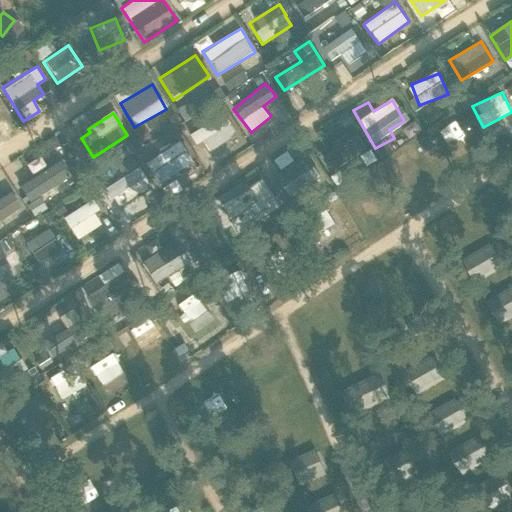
[(229,116),(194,129),(207,163),(242,150),(229,116)]
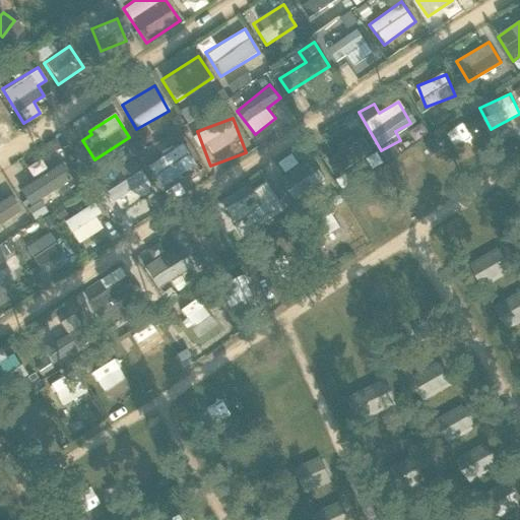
[(77,153),(51,170),(60,184),(86,168),(77,153)]
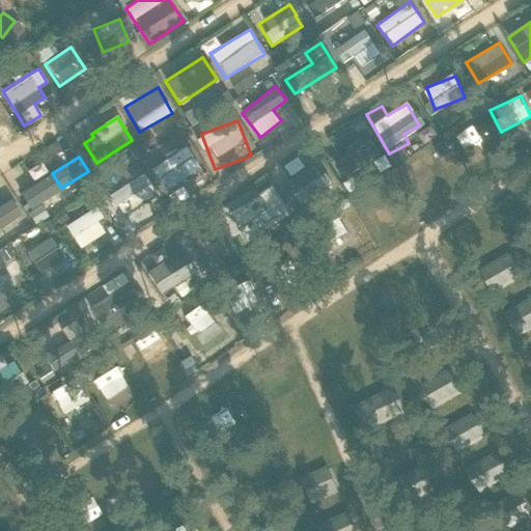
[(316,163),(286,185),(300,204),(331,184),(316,163)]
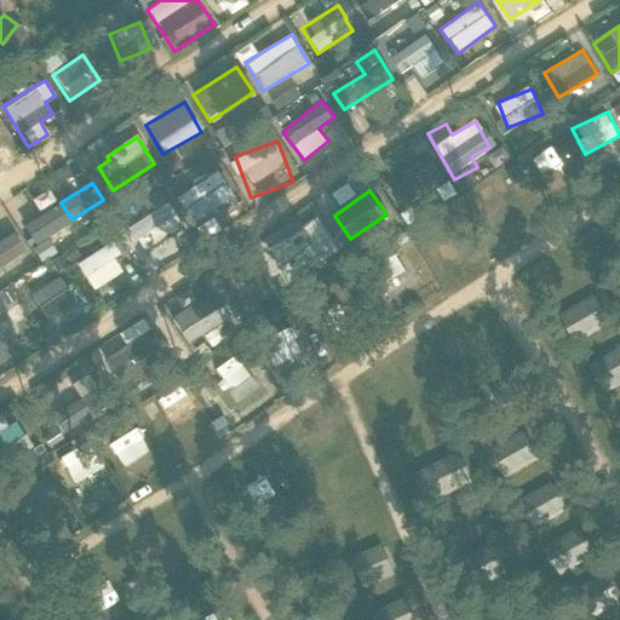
[(143,257),(187,229),(167,201),(125,229),(143,257)]
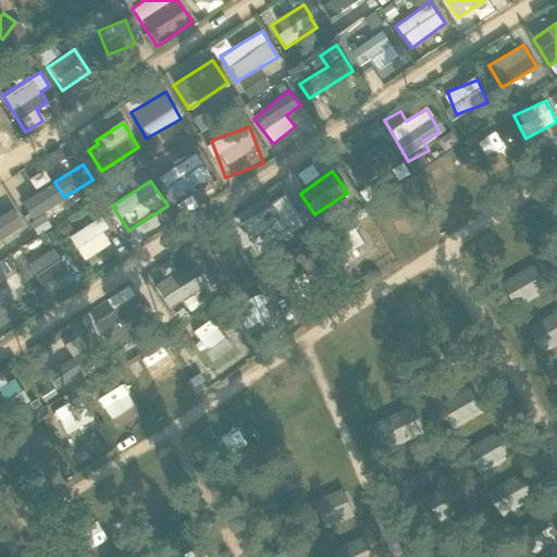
[(281,221),(250,240),(259,254),(302,225),(285,198),(272,207),(281,221)]
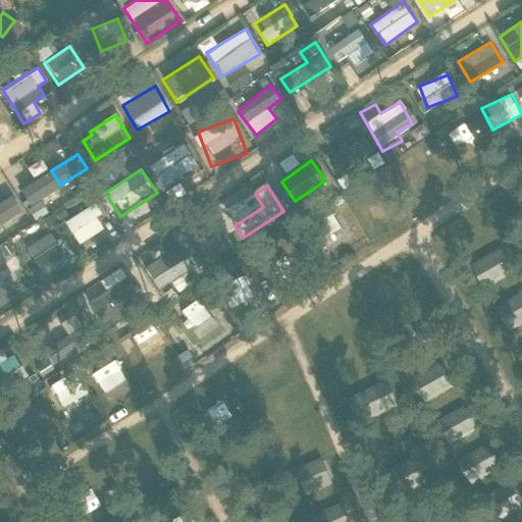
[(101,247),(93,236),(107,226),(92,204),(65,221),(88,256),(101,247)]
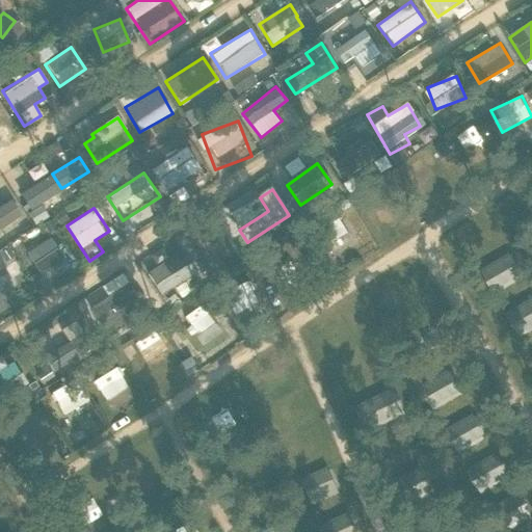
[(50,238),(26,254),(41,275),(63,260),(50,238)]
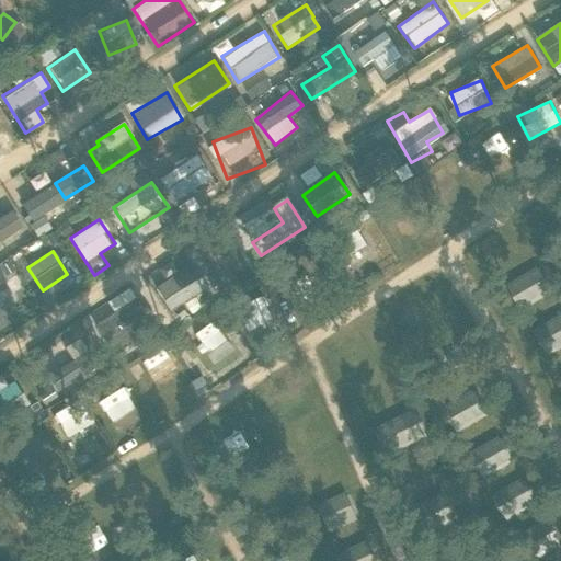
[(193,265),(156,290),(170,312),(207,288),(193,265)]
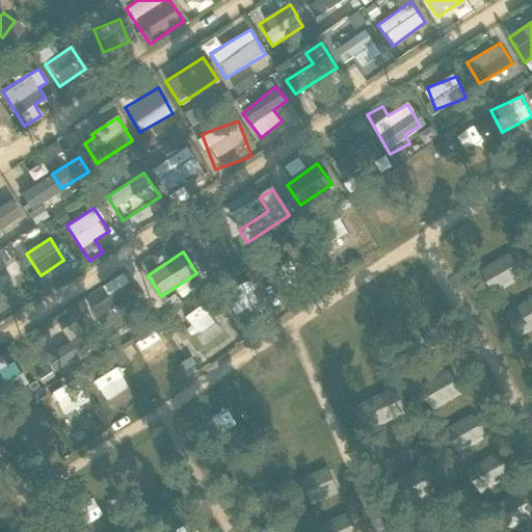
[(131,284),(90,311),(107,337),(148,310),(148,308),(141,297),(139,296),(131,284)]
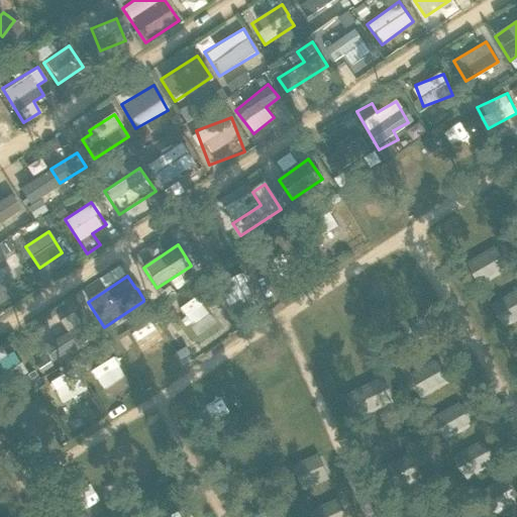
[(501,286),(507,297),(485,309),(493,324),(516,311),(516,292),(511,281),(501,286)]
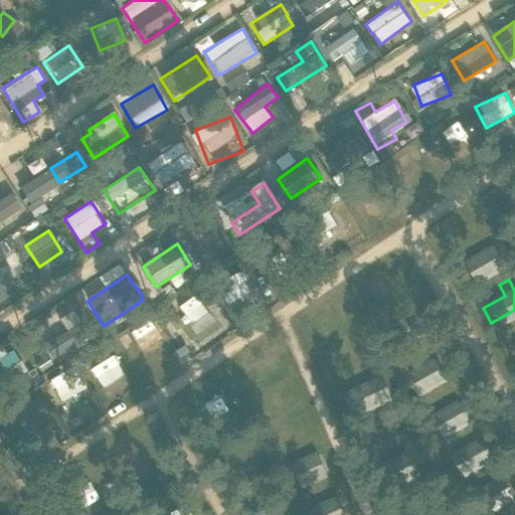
[(143,331),(124,340),(127,347),(146,339),(143,331)]
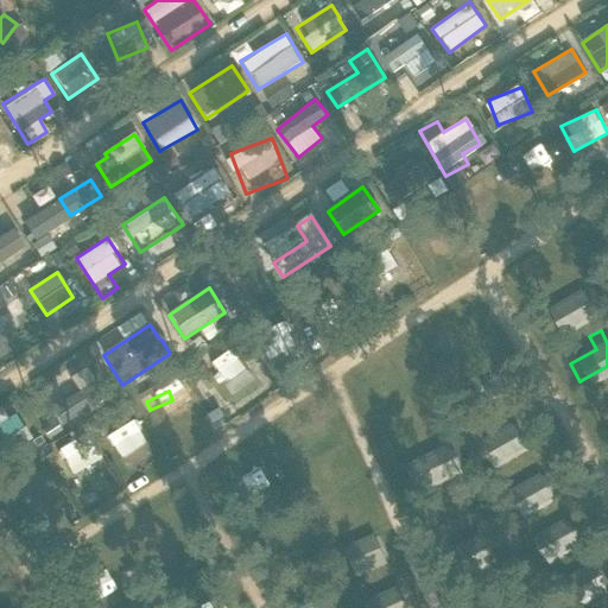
[(0,456),(1,458),(30,436),(4,405),(0,407),(0,456)]
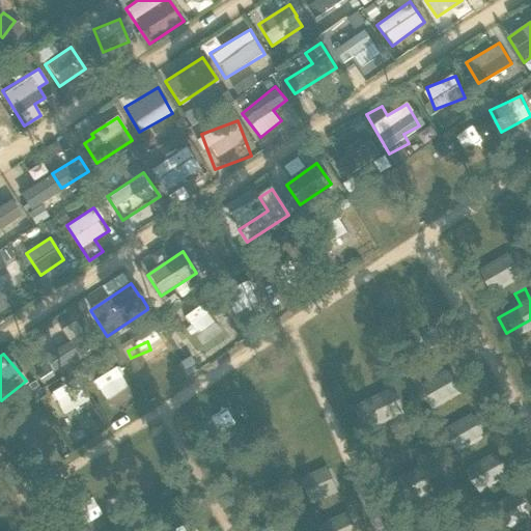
[(93,375),(101,389),(122,378),(114,363),(93,375)]
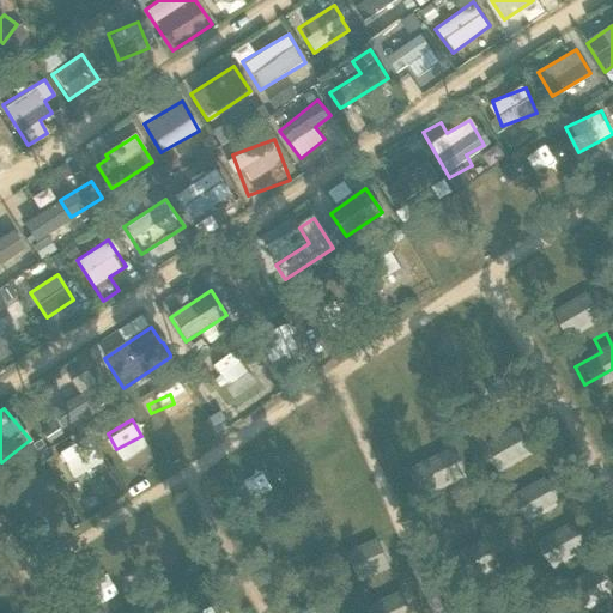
[(86,436),(55,453),(76,489),(105,472),(86,436)]
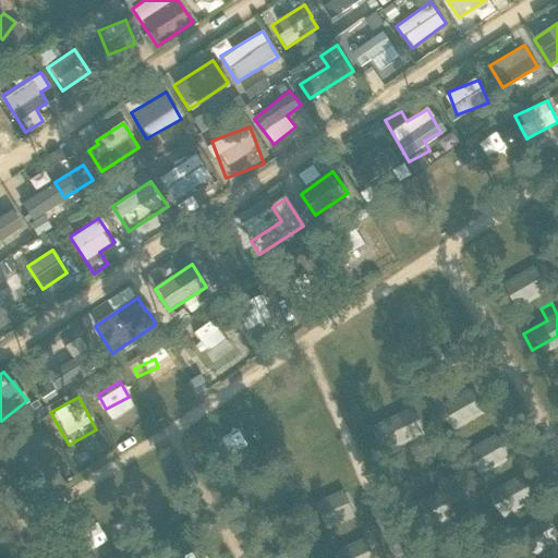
[(14,448),(34,488),(58,476),(38,436),(14,448)]
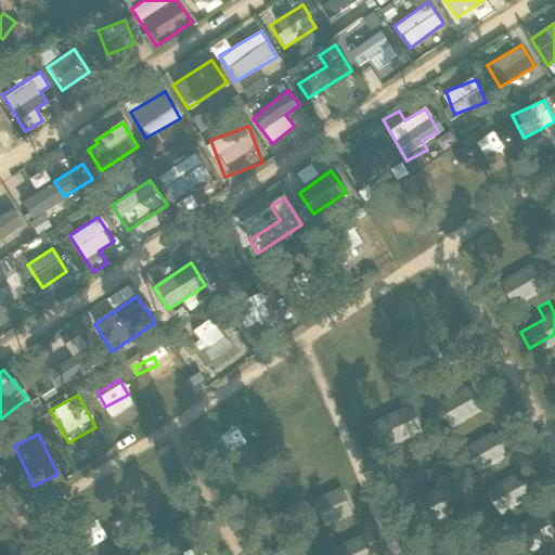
[(497,435),(465,447),(476,472),(506,459),(497,435)]
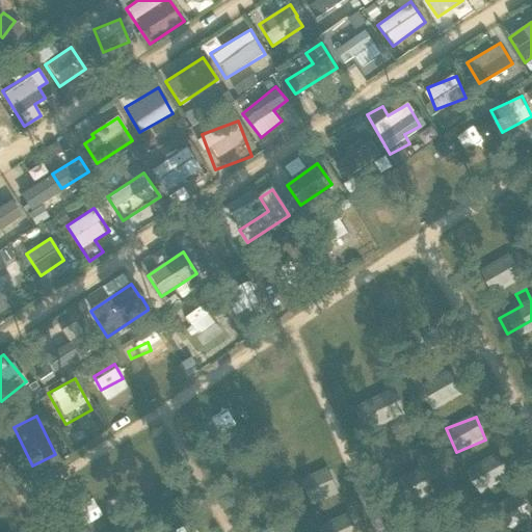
[(477,493),(508,478),(497,453),(466,468),(477,493)]
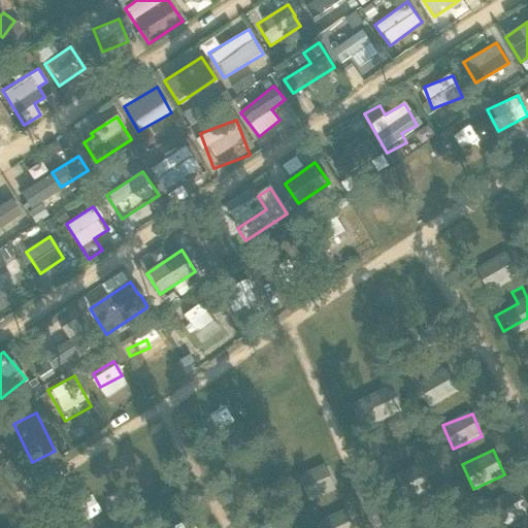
[(304,500),(336,489),(327,463),(295,474),(304,500)]
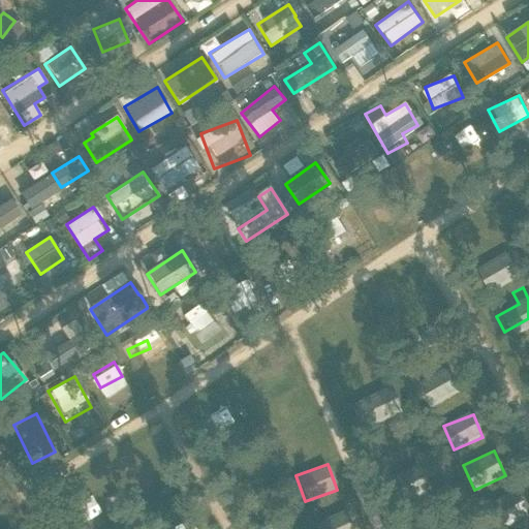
[(318,523),(321,528),(356,528),(345,508),(318,523)]
